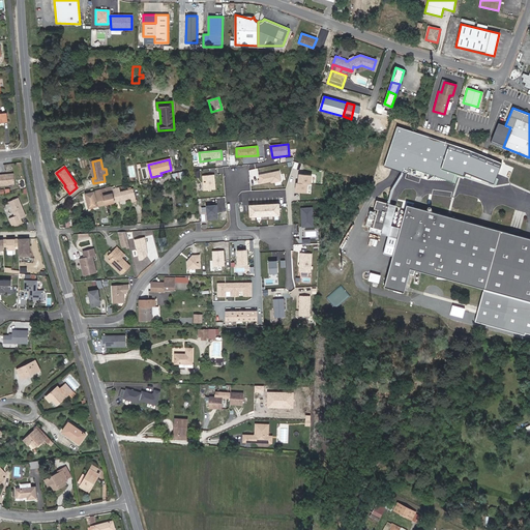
[(278,171),(259,175),(261,183),(270,181),(270,183),(282,181),(278,171)]
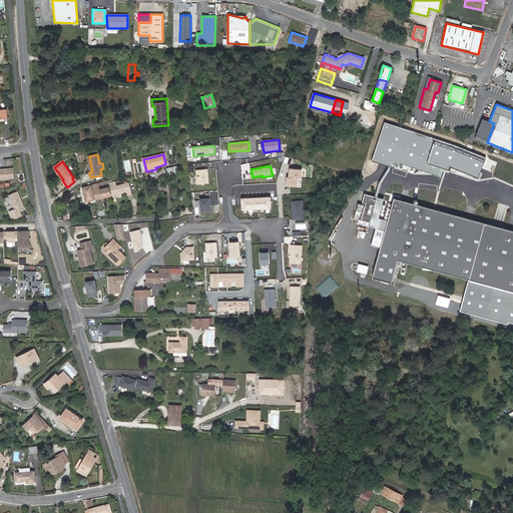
[(13,167),(0,168),(0,179),(14,178),(13,167)]
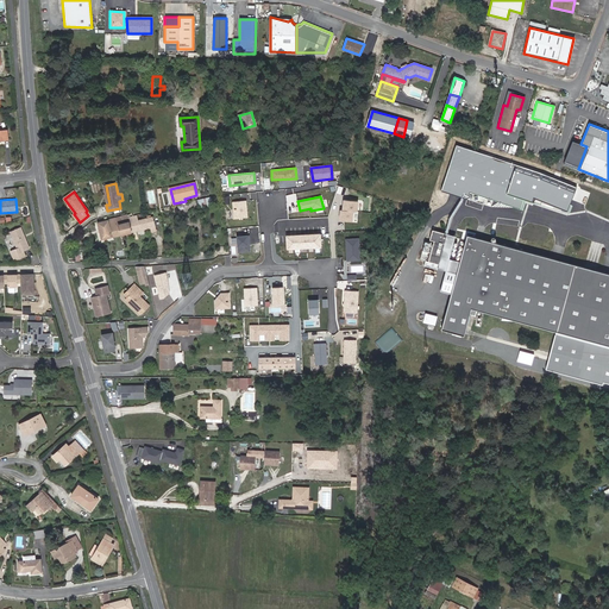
[(248,218),(246,200),(232,201),(234,219),(248,218)]
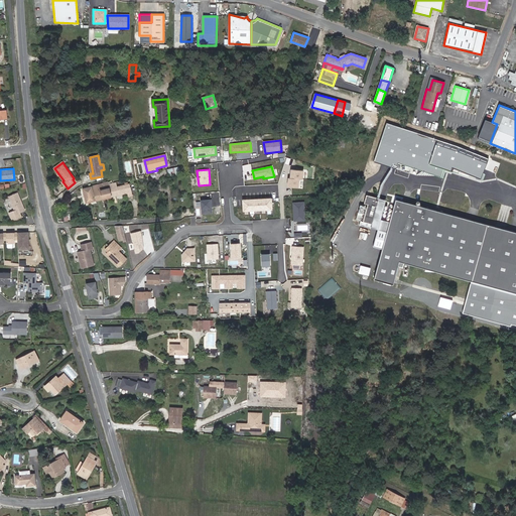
[(304,170),(291,169),(290,178),(288,177),(288,186),(299,187),(300,179),(303,179),(304,170)]
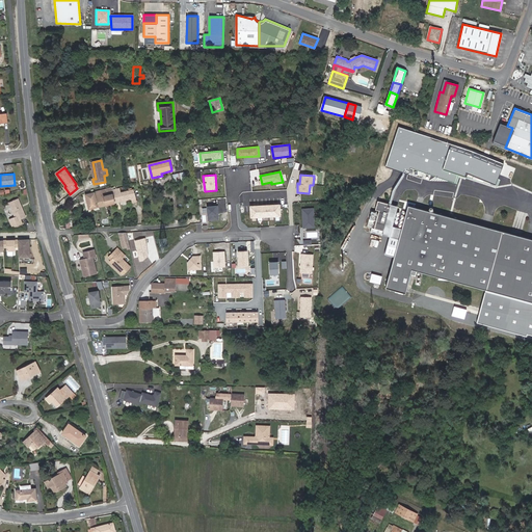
[(89,210),(106,206),(104,196),(112,194),(111,190),(111,188),(85,194),(89,210)]
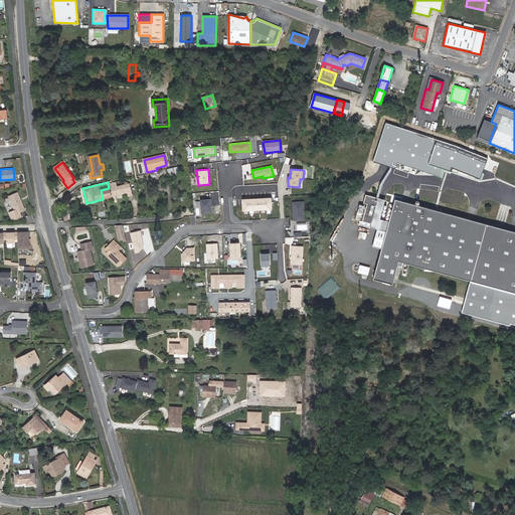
[(101,190),(103,199),(131,192),(129,183),(116,186),(115,182),(111,183),(108,184),(109,188),(101,190)]
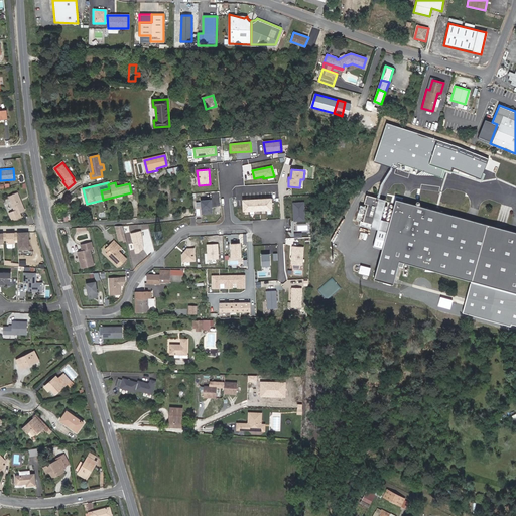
[(17,192),(8,197),(16,214),(24,210),(17,192)]
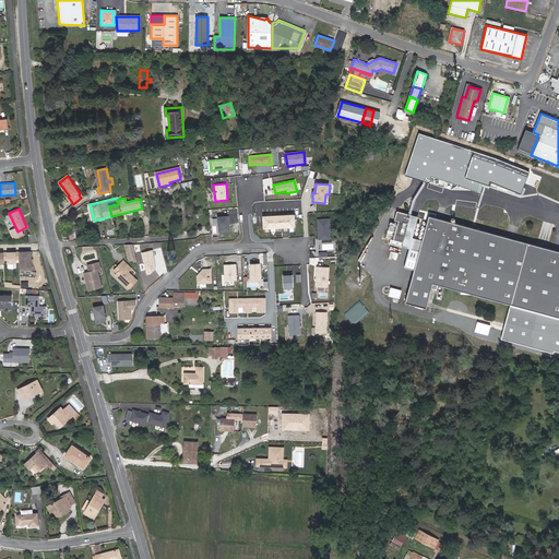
[(403,242),(409,215),(409,214),(396,211),(394,221),(397,222),(393,240),(403,242)]
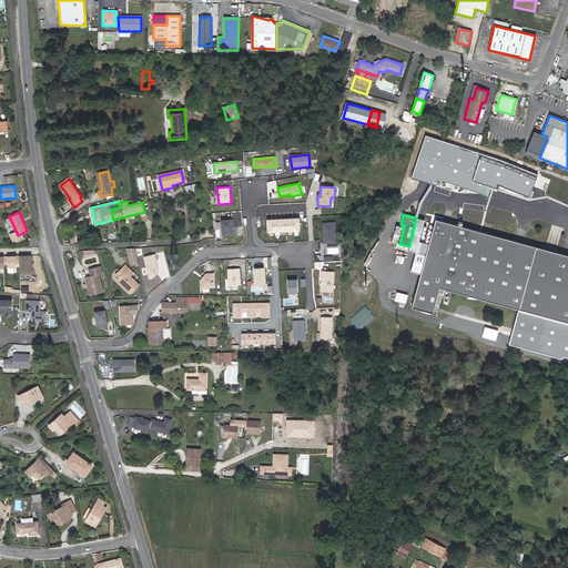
[(300,217),(267,220),(267,233),(300,231),(300,217)]
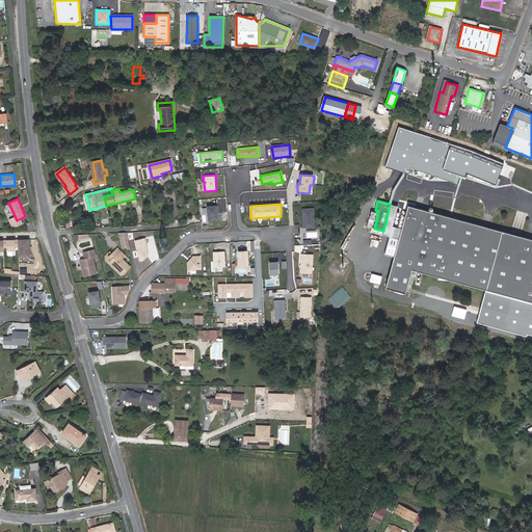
[(218,221),(217,205),(207,206),(209,222),(218,221)]
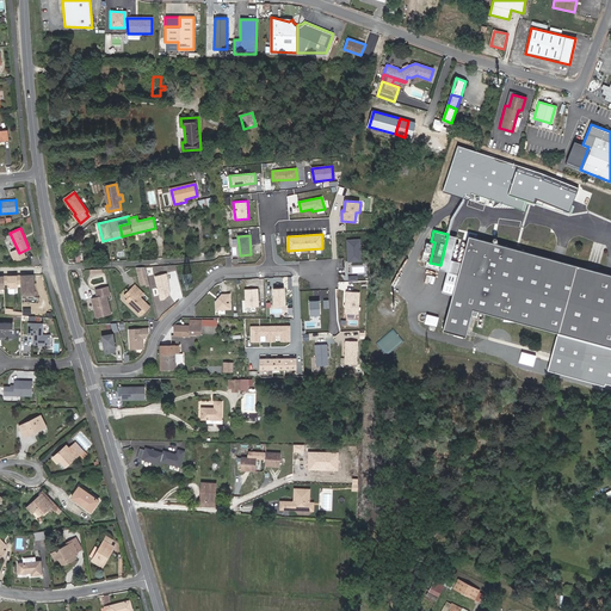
[(456,238),(448,235),(440,265),(439,266),(458,272),(461,263),(451,260),(456,238)]
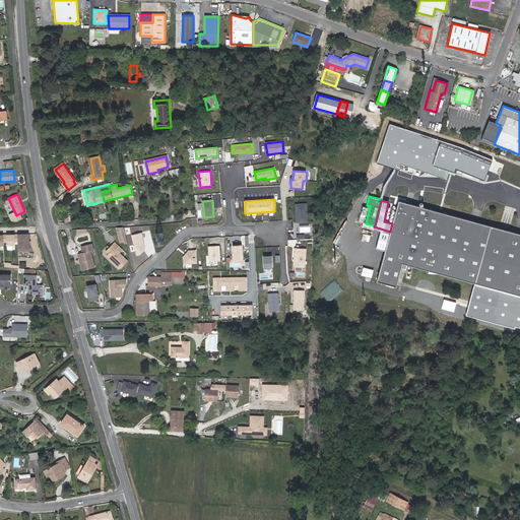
[(519,233),(398,201),(397,205),(388,202),(384,221),(392,223),(390,232),(402,235),(398,254),(385,251),(377,281),(396,286),(400,268),(405,269),(406,265),(519,295),(519,233)]
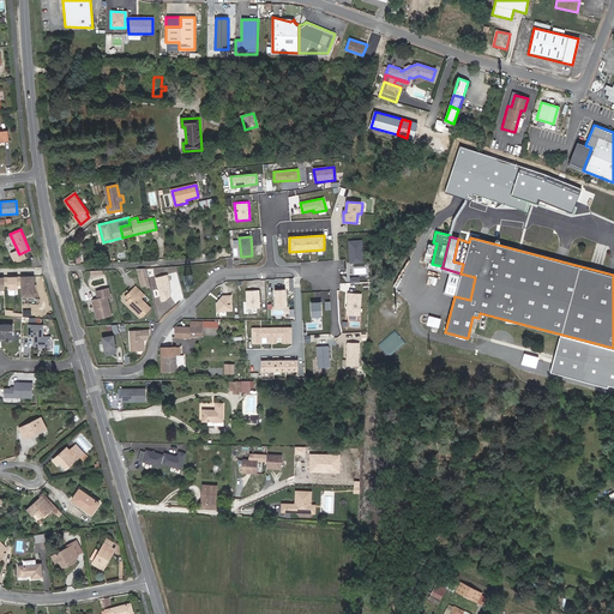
[(363,263),(362,240),(349,241),(350,264),(363,263)]
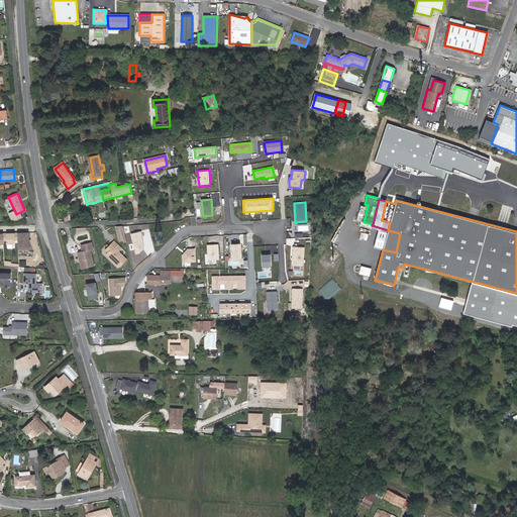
[(400,233),(388,230),(388,232),(383,249),(396,252),(400,233)]
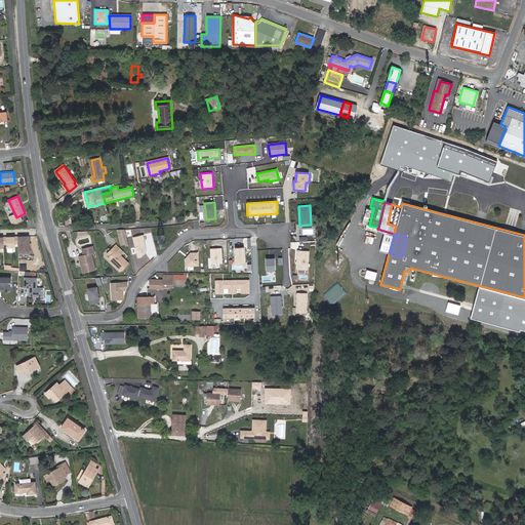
[(0,246),(3,246),(3,243),(6,243),(6,246),(6,249),(7,250),(13,250),(14,249),(14,246),(14,243),(18,243),(18,253),(29,253),(29,236),(0,236),(0,246)]
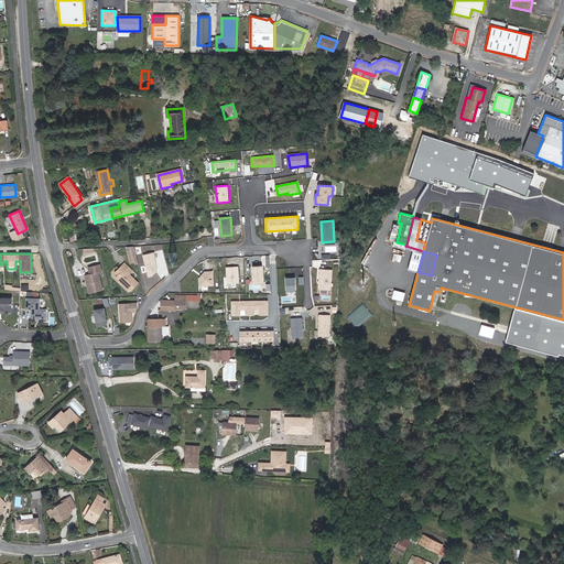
[(154,253),(143,256),(148,277),(151,278),(158,271),(154,253)]
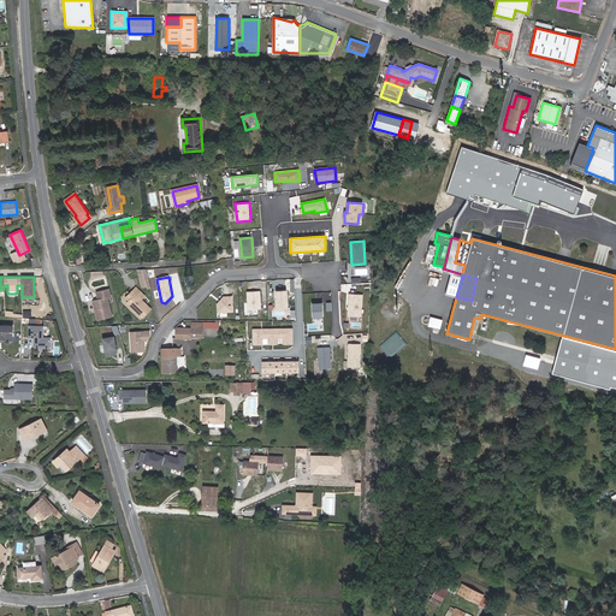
[(135,288),(131,291),(135,294),(129,301),(126,303),(141,319),(150,309),(141,300),(144,296),(135,288)]
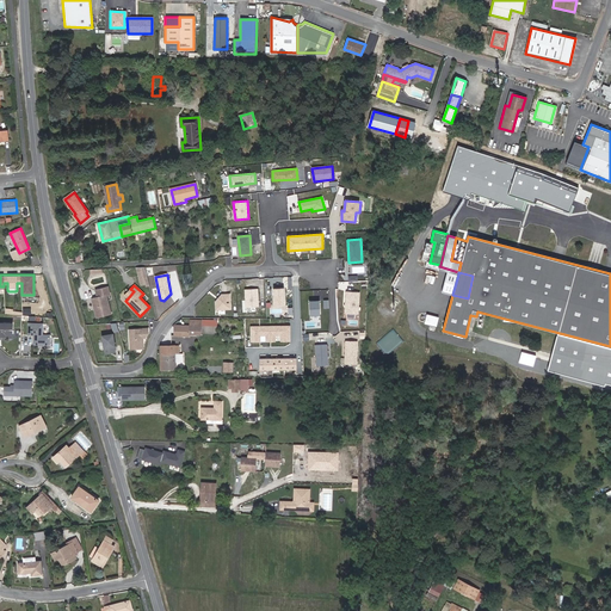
[(92,298),(97,315),(97,318),(103,316),(111,314),(106,296),(110,295),(109,287),(94,290),(97,297),(92,298)]
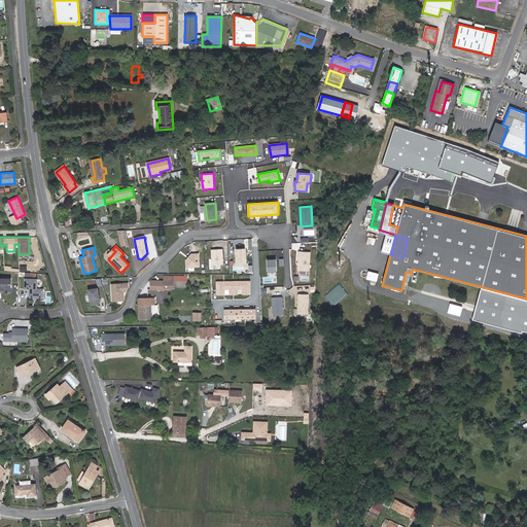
[(245,248),(235,249),(236,265),(246,264),(245,248)]
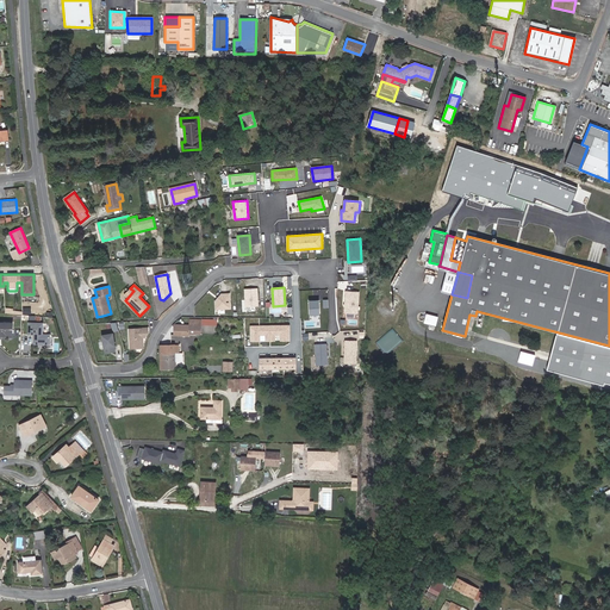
[(259,306),(257,288),(244,290),(246,307),(259,306)]
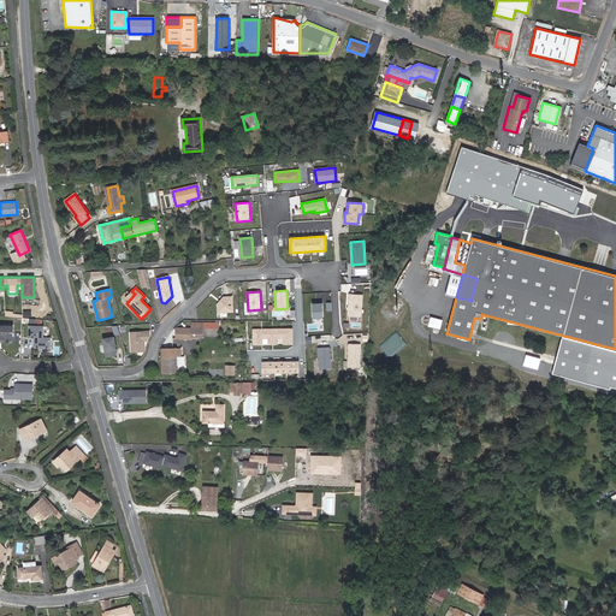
[(361,317),(363,295),(350,294),(348,315),(361,317)]
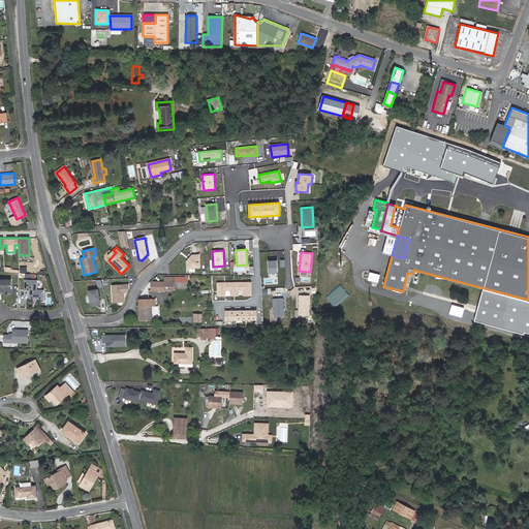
[(200,268),(199,254),(191,254),(186,260),(186,268),(200,268)]
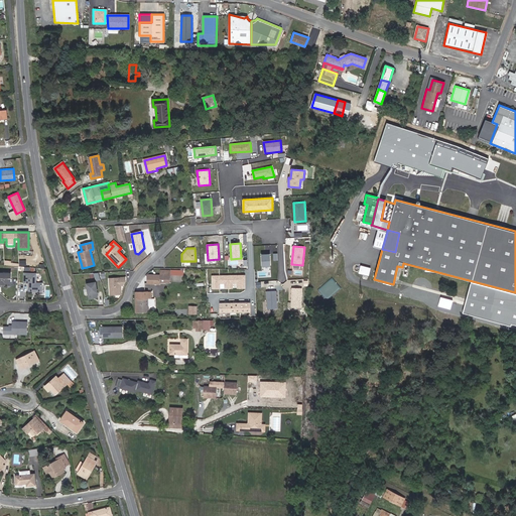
[(270,254),(262,254),(262,267),(271,266),(270,254)]
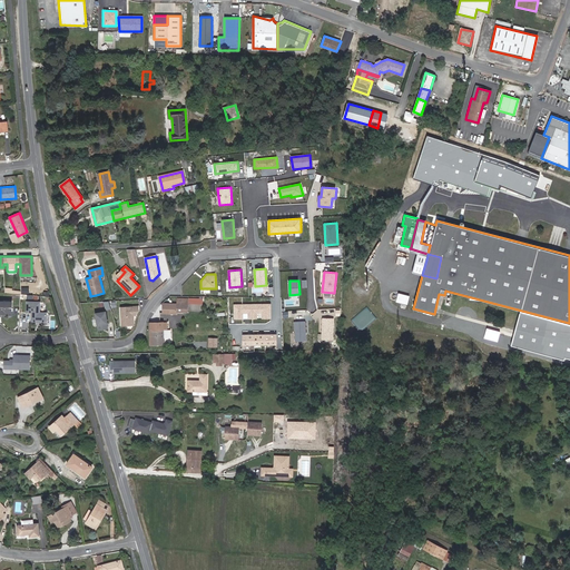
[(399,292),(396,301),(408,304),(410,295),(399,292)]
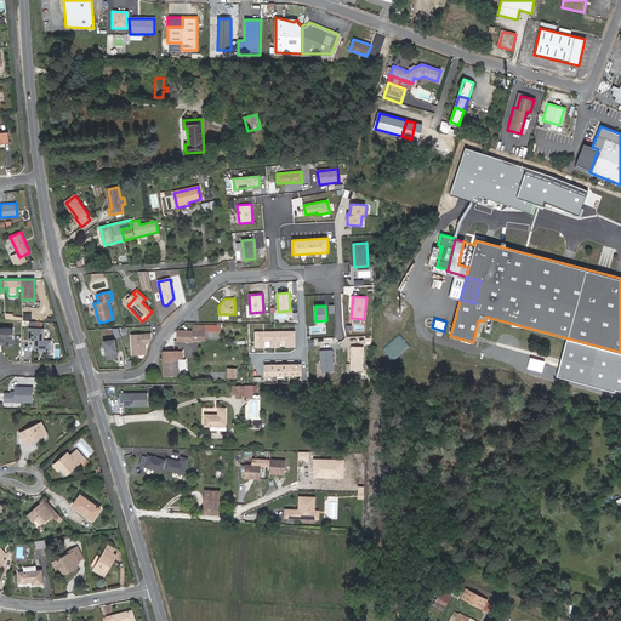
[(12,339),(13,328),(0,326),(0,340),(6,341),(6,339),(12,339)]
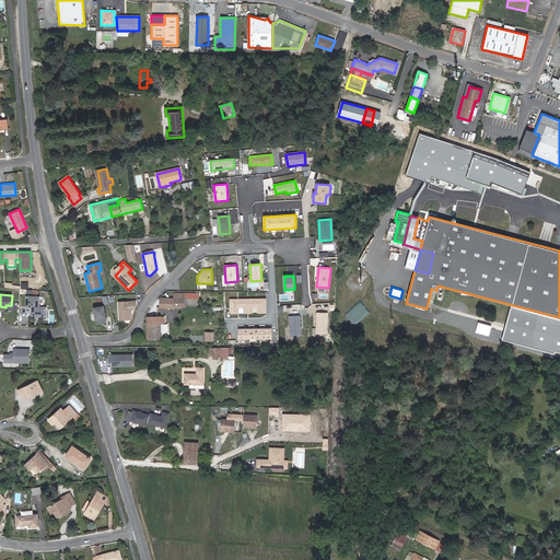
[(39,295),(26,295),(26,306),(32,306),(31,314),(37,315),(39,315),(46,315),(46,308),(45,306),(39,306),(39,295)]
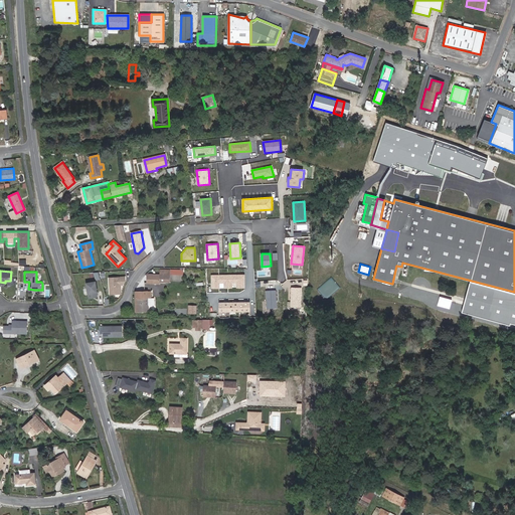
[(169,276),(169,273),(159,273),(159,275),(159,276),(146,276),(146,283),(159,284),(159,281),(169,281),(169,276)]
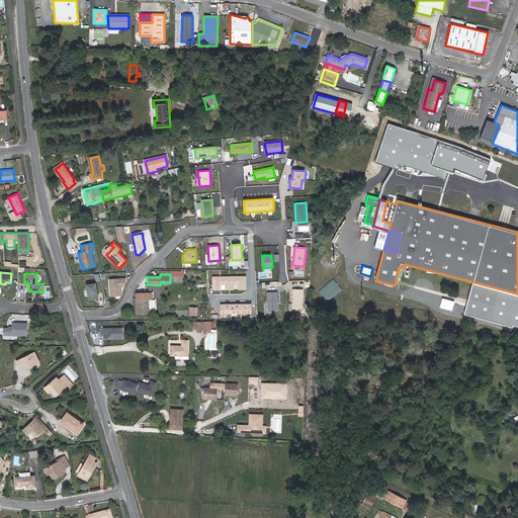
[(246,276),(212,276),(212,289),(246,289),(246,276)]
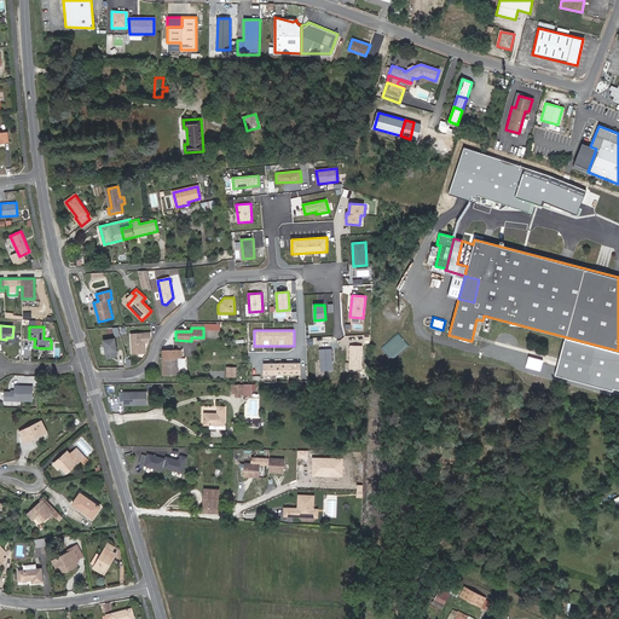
[(149,333),(131,334),(132,354),(145,353),(144,342),(146,342),(148,340),(150,337),(149,333)]
